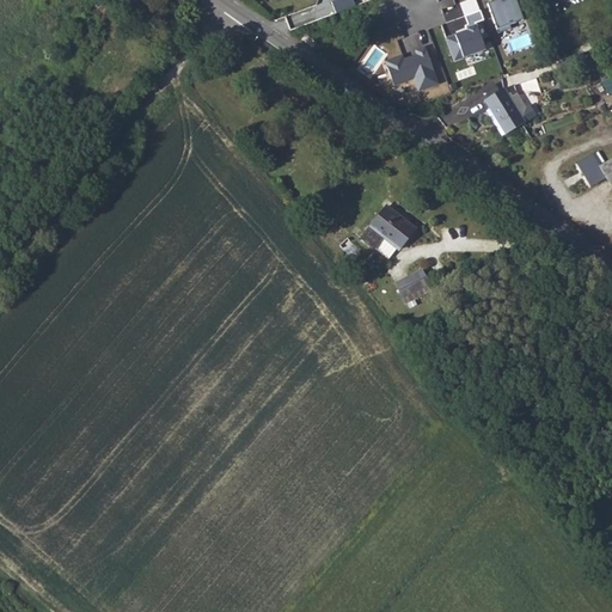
[(310,0),(308,0),(312,11),(334,4),(331,0),(310,0)]
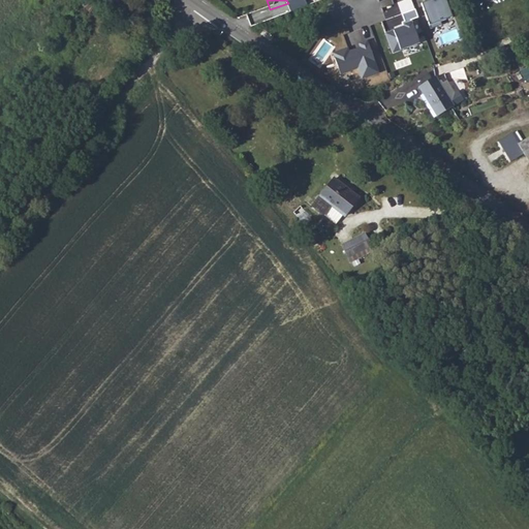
[(453,18),(445,0),(428,0),(430,6),(424,8),(431,29),(442,25),(441,22),(453,18)]
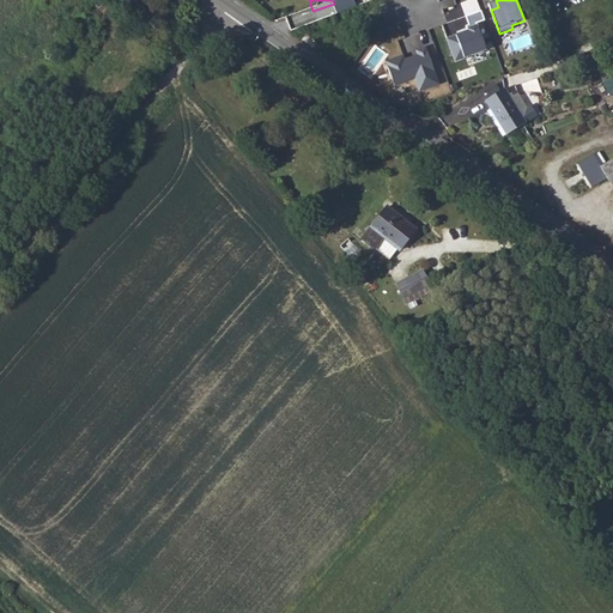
[(485,22),(481,11),(466,17),(469,26),(467,28),(468,31),(448,40),(455,61),(486,50),(477,24),(485,22)]
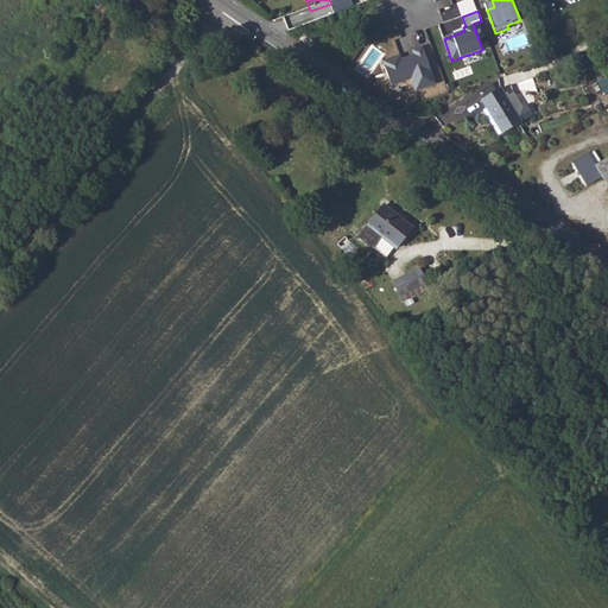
[(143,26),(151,35),(164,21),(156,14),(143,26)]
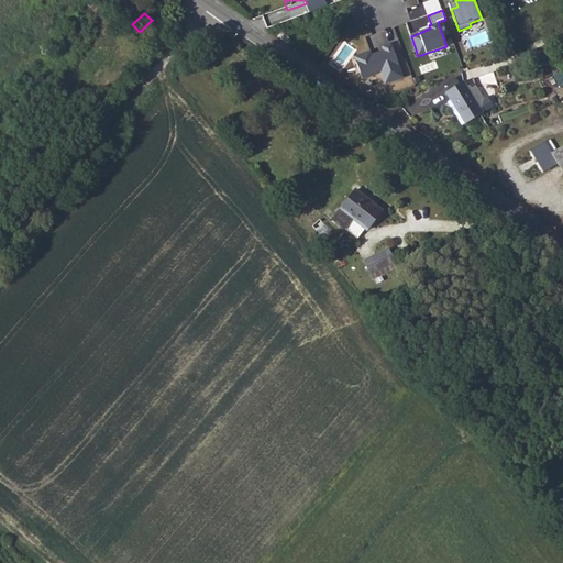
[(404,78),(392,44),(383,47),(384,51),(372,55),(371,52),(354,57),(363,79),(381,73),(385,85),(404,78)]
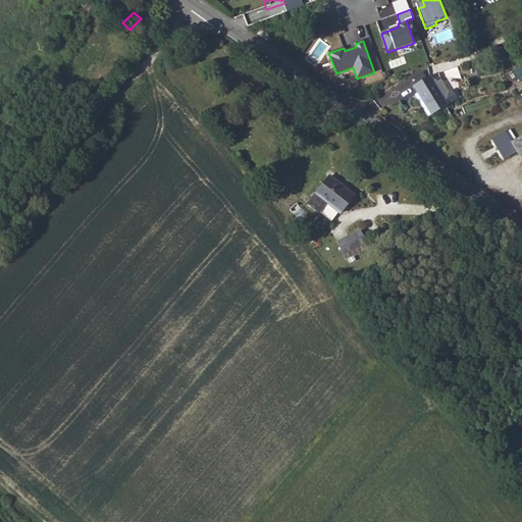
[(438,73),(440,80),(442,81),(451,80),(457,80),(457,82),(462,80),(458,67),(438,73)]
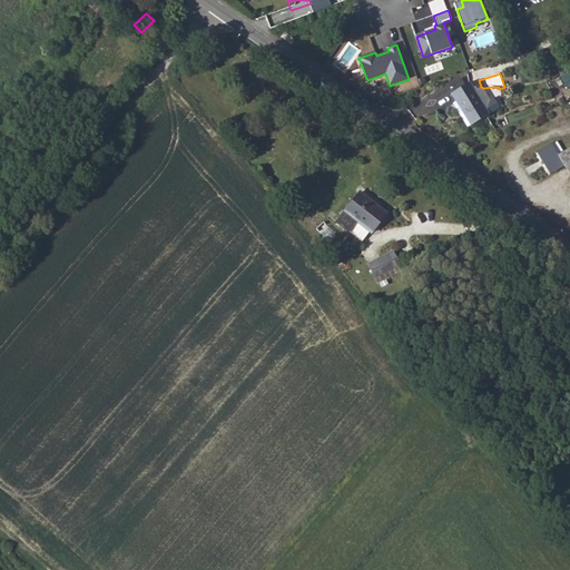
[(474,91),(477,90),(475,87),(472,88),(469,82),(451,94),(471,126),(489,115),(474,91)]
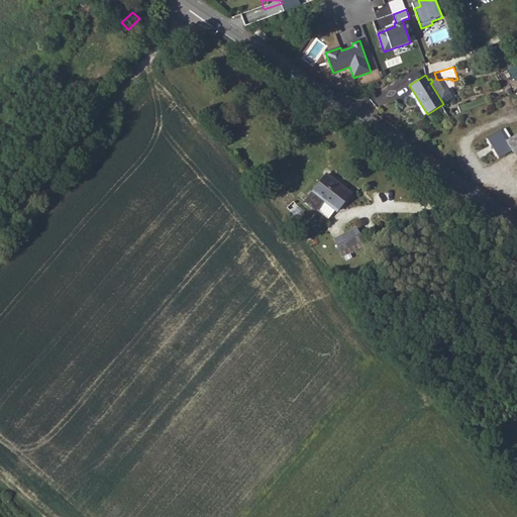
[(443,91),(436,79),(432,82),(430,83),(443,104),(453,98),(447,89),(443,91)]
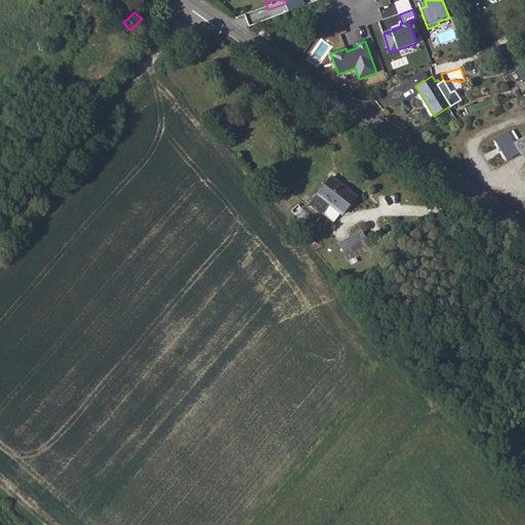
[(520,153),(514,144),(508,132),(495,140),(507,161),(520,153)]
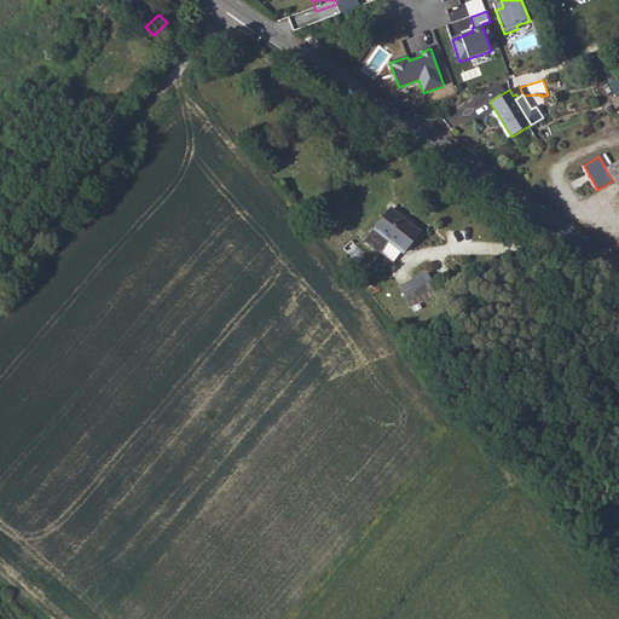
[(618,161),(606,169),(613,180),(618,189),(618,161)]
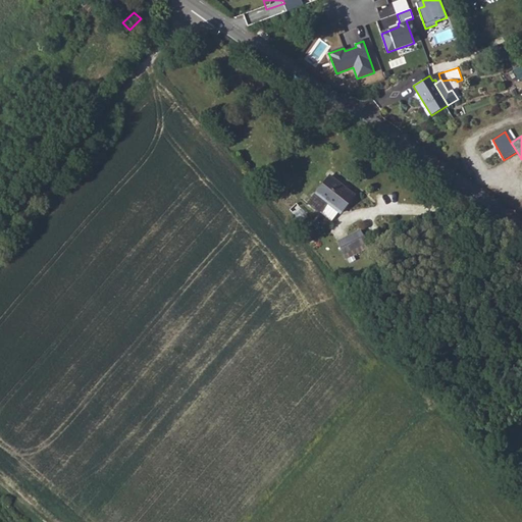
[(330,203),(344,213),(357,196),(329,174),(308,201),(323,212),(330,203)]
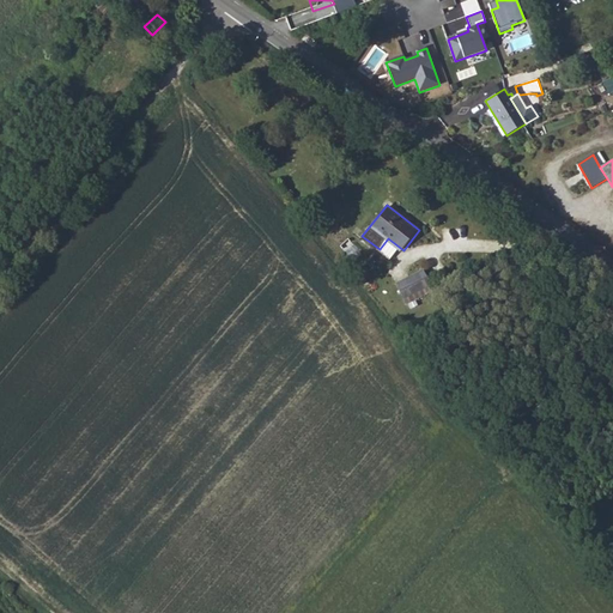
[(423,269),(394,284),(402,301),(431,286),(423,269)]
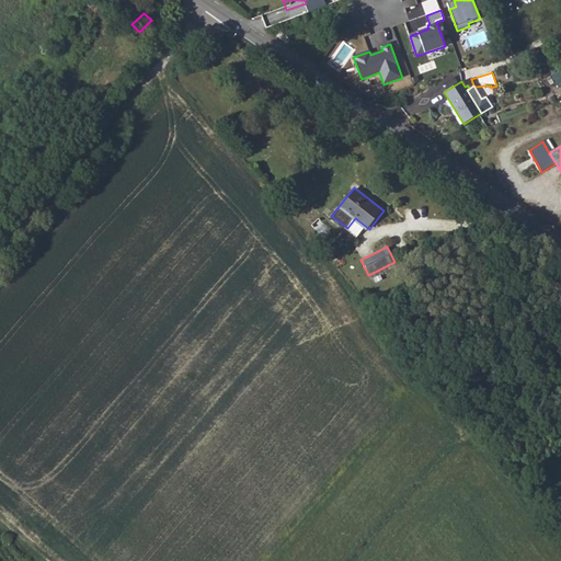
All buildings are outlined.
